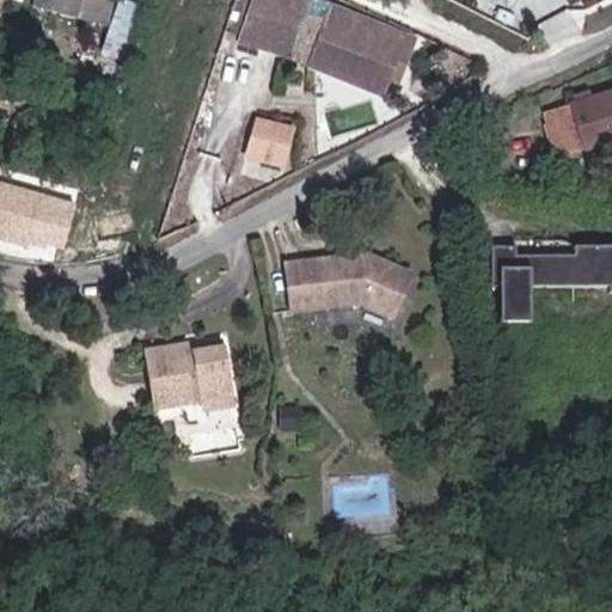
[(67,0),(20,0),(18,7),(57,25),(67,0)]
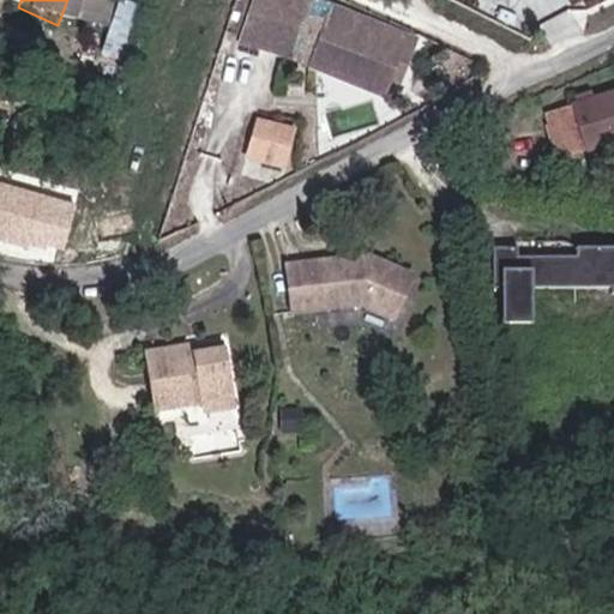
[(116,0),(107,52),(126,55),(137,0),(116,0)]
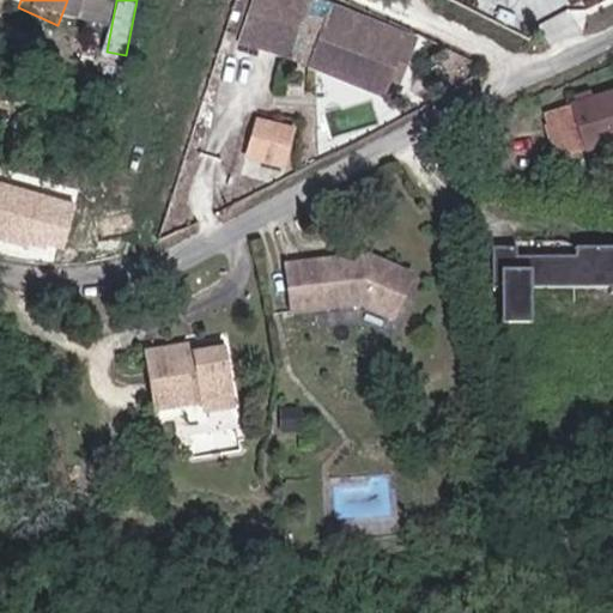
[(210,12),(188,87),(320,128),(329,91),(353,97),(362,67),(248,34),(235,19),(210,12)]
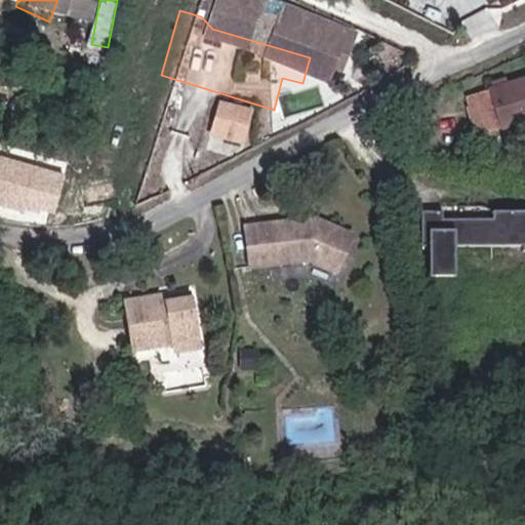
[(524,81),(510,85),(511,94),(524,90),(524,81)]
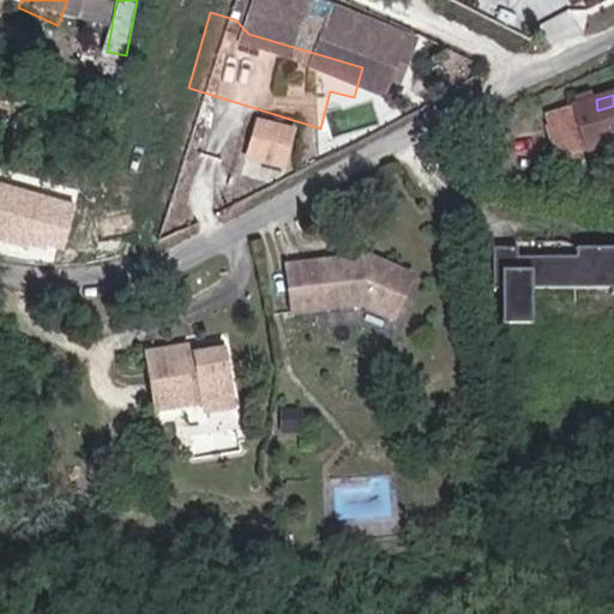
[(613,106),(597,110),(596,100),(547,112),(551,127),(540,131),(548,158),(613,140),(613,106)]
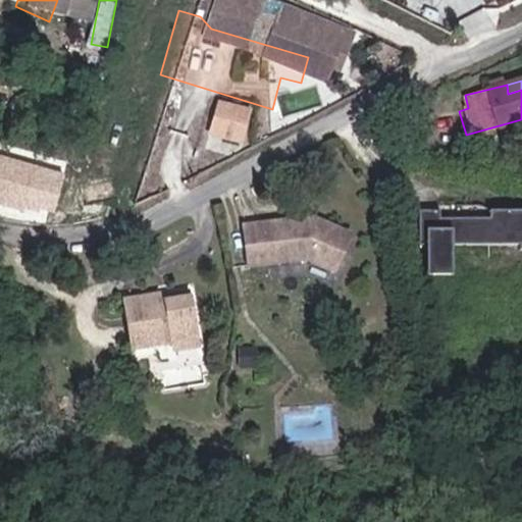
[(175,131),(186,92),(170,88),(159,125),(175,131)]
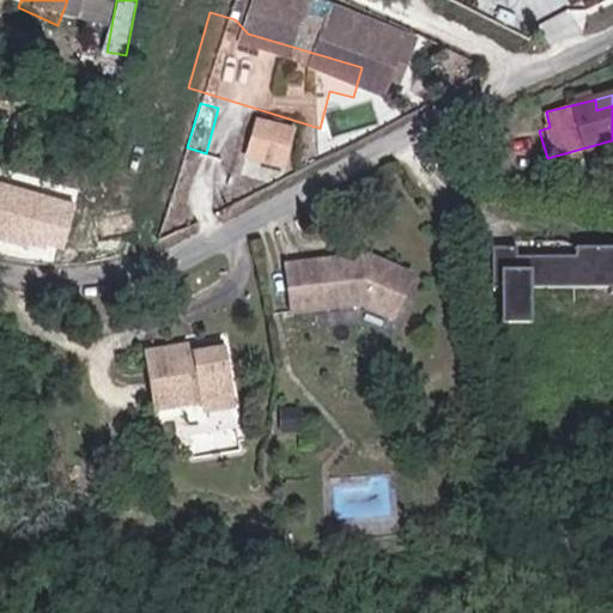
[(247,157),(290,165),(298,122),(255,114),(247,157)]
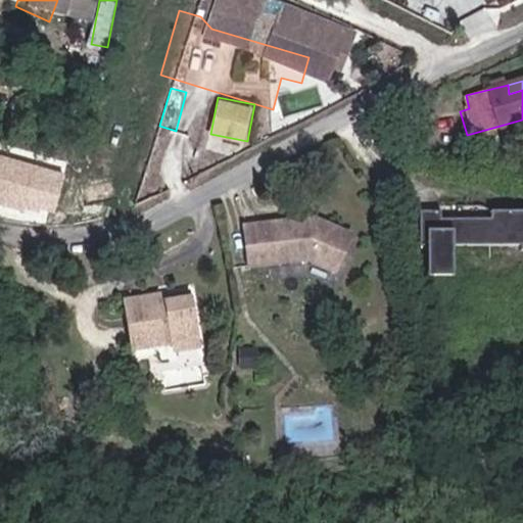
[(174,140),(176,131),(159,126),(150,155),(184,168),(191,145),(174,140)]
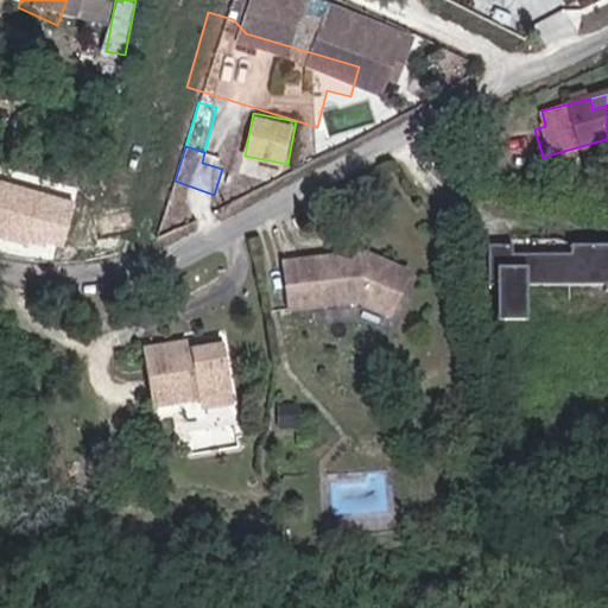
[(0,176),(0,239),(62,255),(77,197),(0,176)]
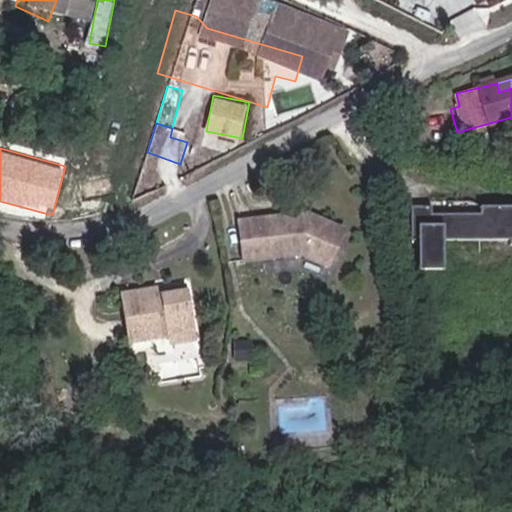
[(511,240),(511,206),(411,205),(410,268),(444,268),(444,239),(511,240)]
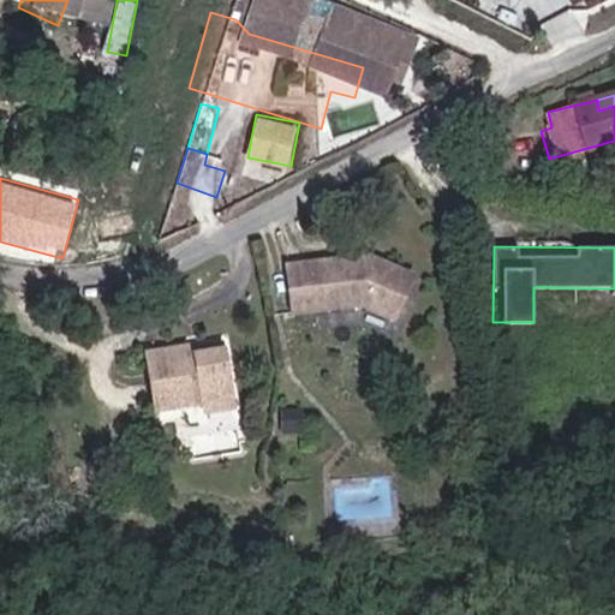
[(360,256),(281,274),(291,323),(356,308),(389,320),(404,273),(360,256)]
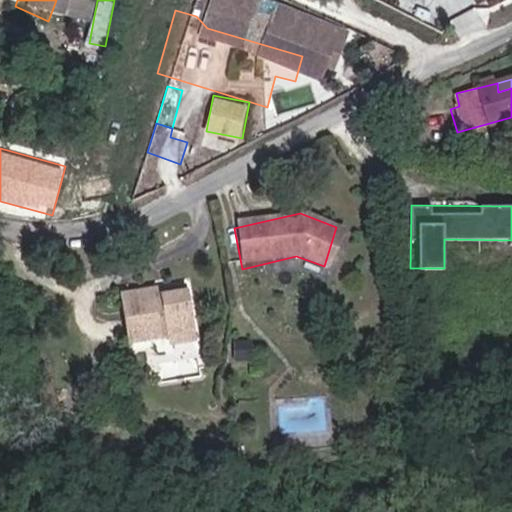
[(179,289),(149,293),(150,306),(181,302),(179,289)]
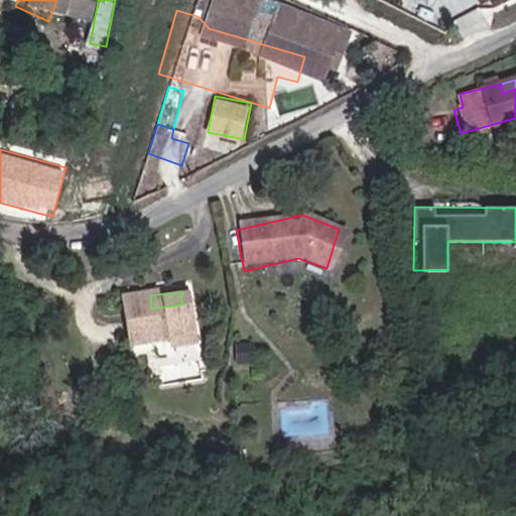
[(151,308),(150,295),(116,300),(122,349),(165,343),(166,352),(188,349),(182,304),(151,308)]
